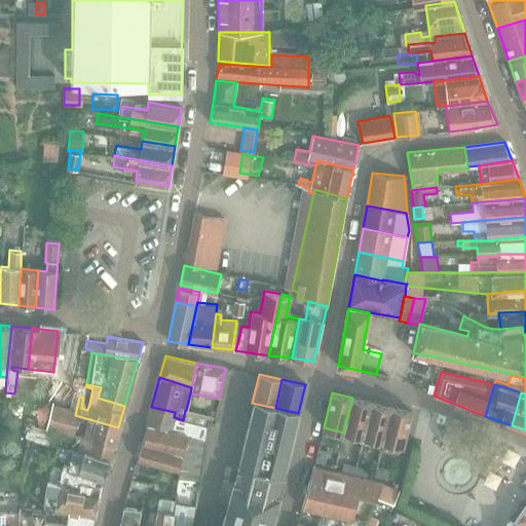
[(75,415),(79,397),(72,396),(70,406),(51,402),(47,429),(71,436),(75,415)]
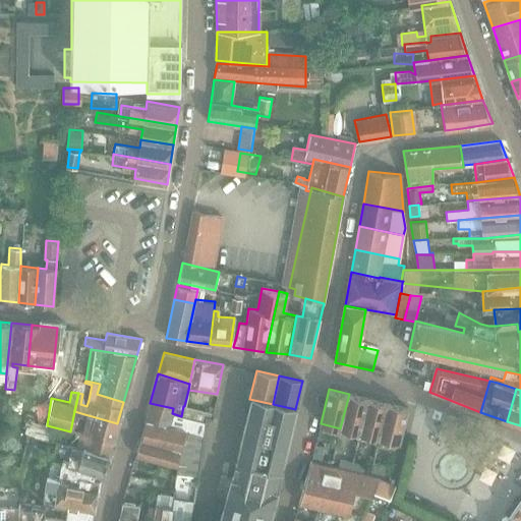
[(359,432),(367,399),(349,394),(340,428),(359,432)]
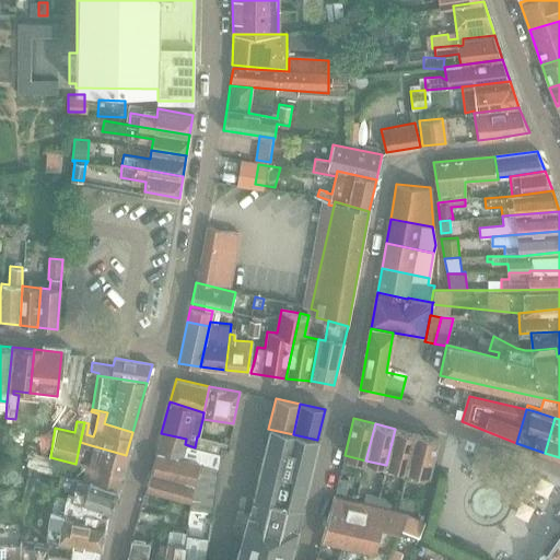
[(317,440),(293,434),(268,429),(252,501),(238,550),(207,545),(205,559),(287,559),(301,511),(317,440)]
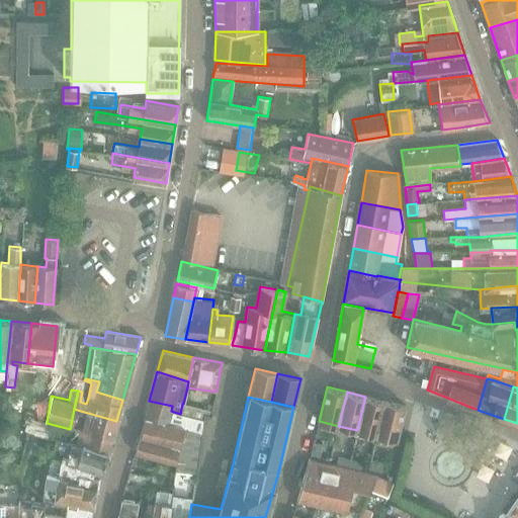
[(376,435),(384,401),(365,397),(357,430),(376,435)]
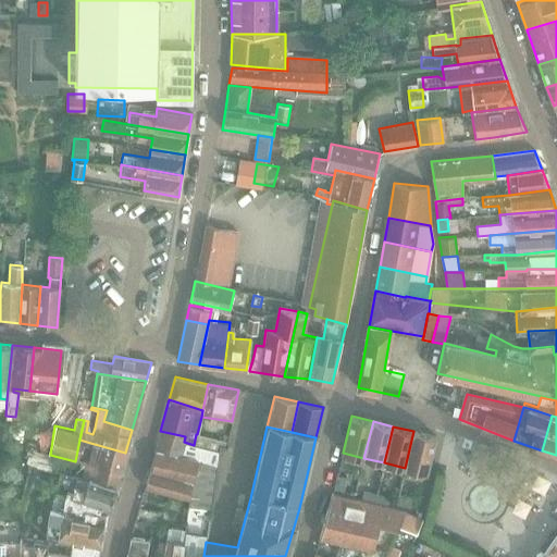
[(218,452),(194,445),(184,442),(185,436),(160,431),(155,449),(166,453),(197,460),(197,461),(215,466),(218,452)]
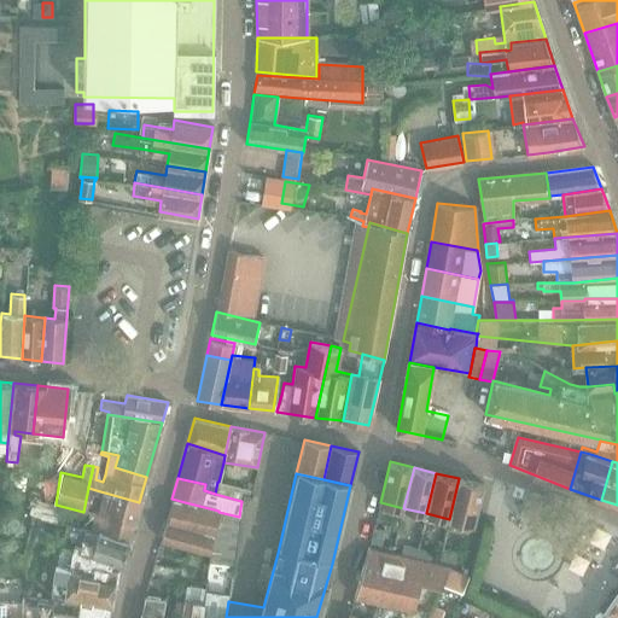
[(459,478),(449,519),(473,525),(483,484),(459,478)]
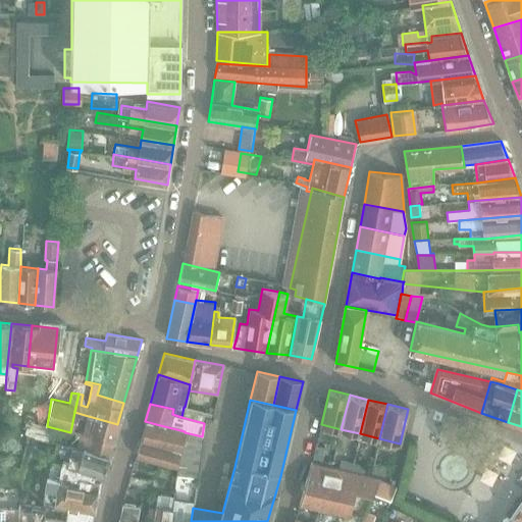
[(212,414),(185,407),(184,407),(181,417),(204,423),(205,417),(211,419),(212,414)]
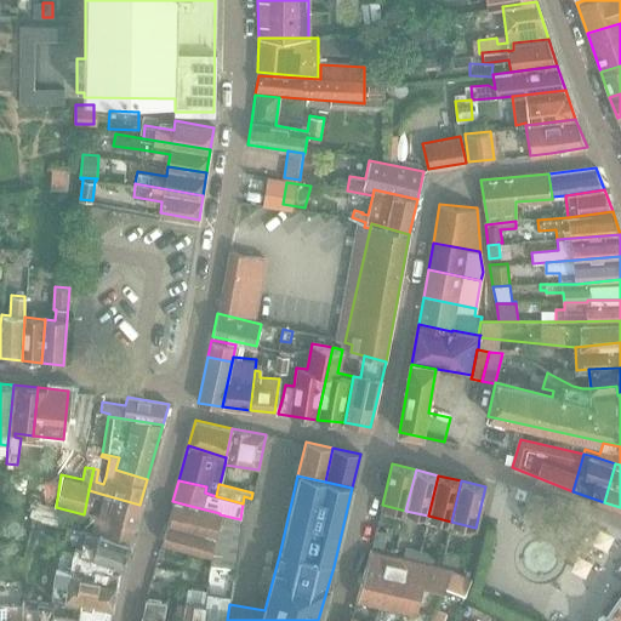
[(132,528),(140,505),(101,494),(95,518),(96,518),(132,528)]
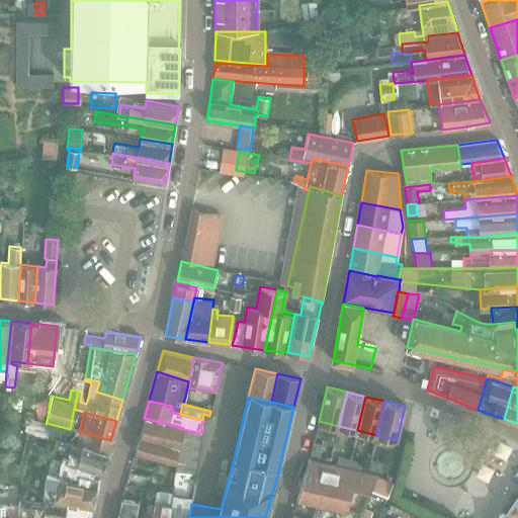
[(179,448),(183,429),(183,428),(155,421),(144,418),(139,437),(179,448)]
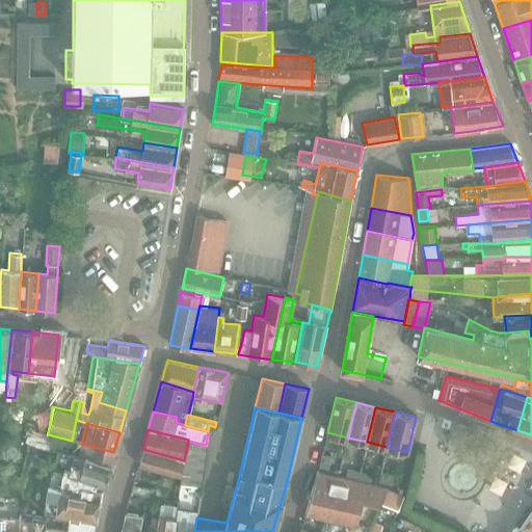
[(29,445),(45,450),(47,434),(32,431),(29,445)]
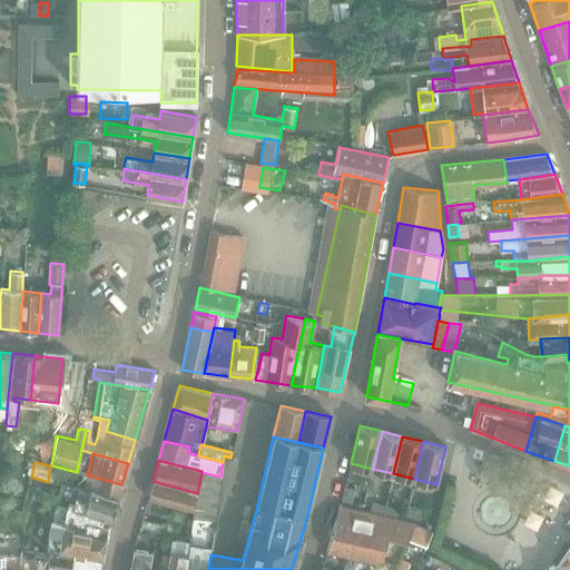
[(215,522),(220,477),(202,472),(197,493),(193,510),(192,519),(215,522)]
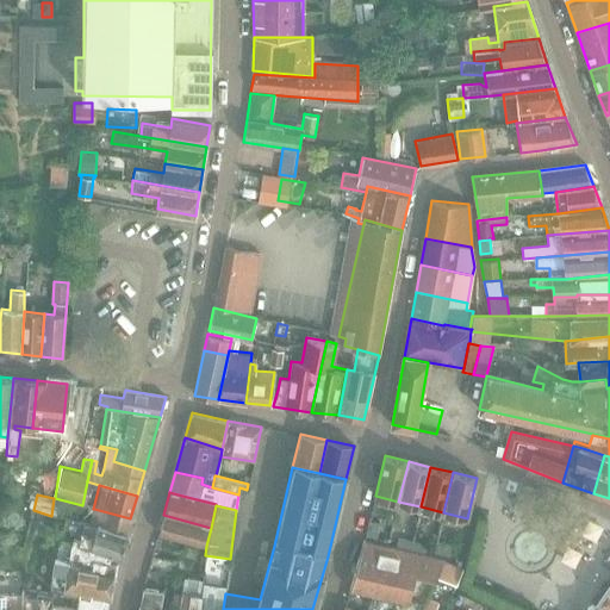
[(126,535),(130,518),(94,509),(89,524),(126,535)]
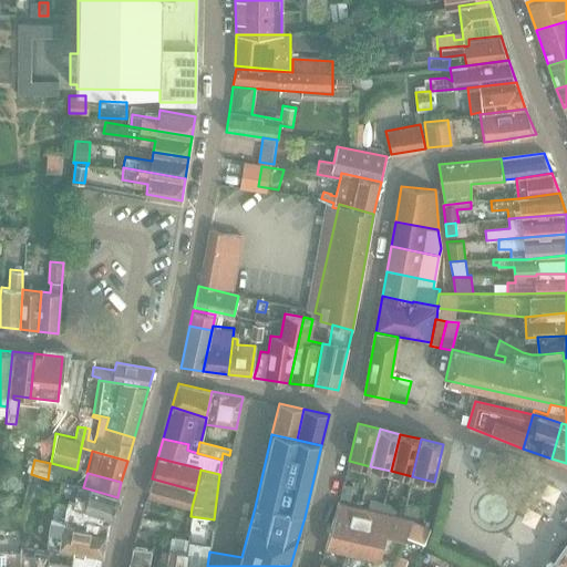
[(192,507),(196,491),(152,478),(146,495),(192,507)]
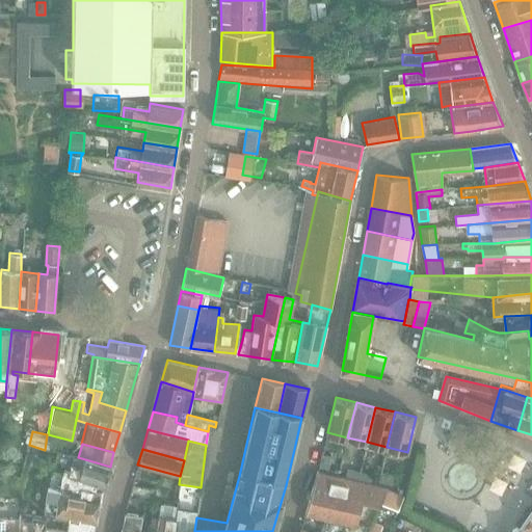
[(318,466),(328,469),(331,455),(321,453),(318,466)]
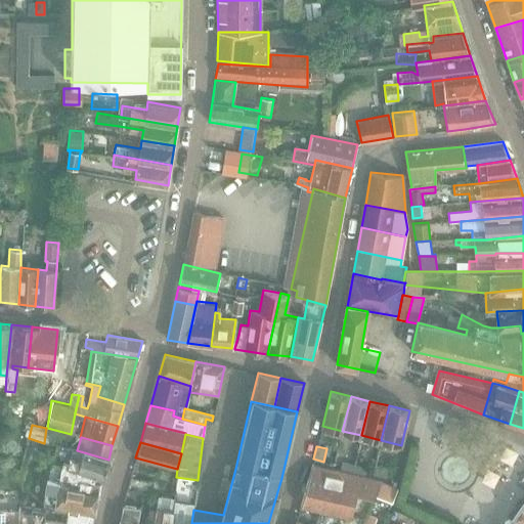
[(108,460),(77,450),(73,449),(67,469),(102,480),(108,460)]
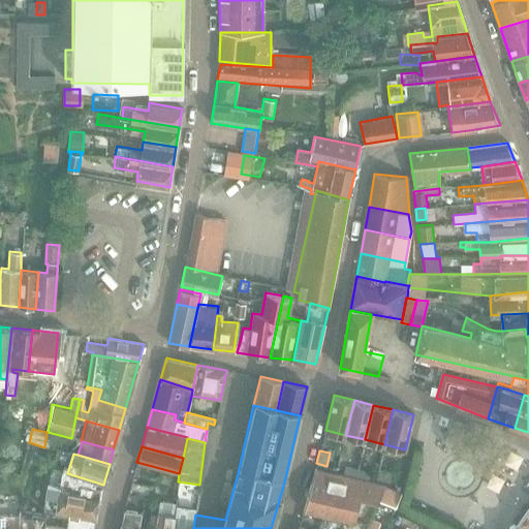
[(343,473),(369,479),(371,471),(345,465),(343,473)]
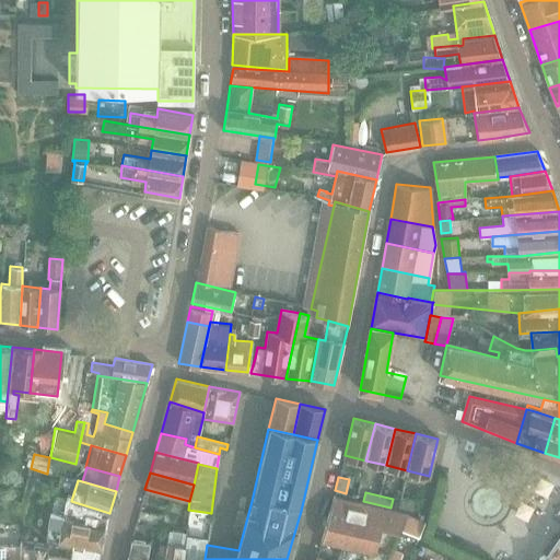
[(406,512),(391,508),(363,501),(333,493),(319,539),(341,546),(362,551),(387,559),(398,531),(405,514),(406,512)]
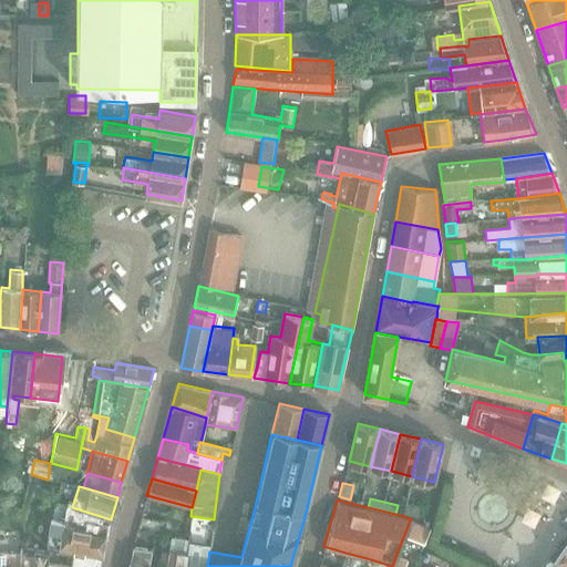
[(403,512),(416,515),(420,506),(406,503),(403,512)]
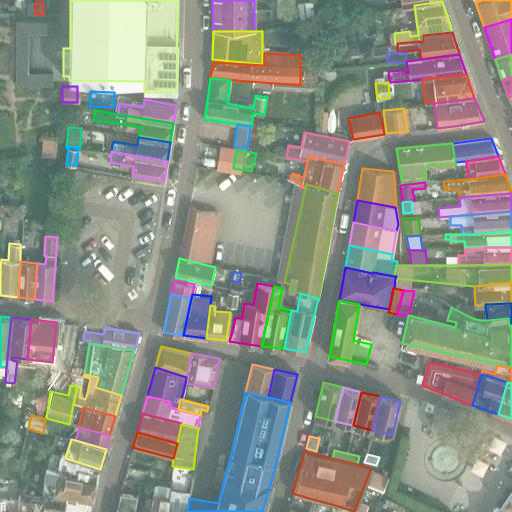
[(65,510),(65,511),(74,511),(90,511),(92,501),(93,502),(98,473),(80,470),(79,475),(47,469),(46,470),(46,471),(45,473),(45,476),(46,478),(44,493),(67,497),(65,510)]
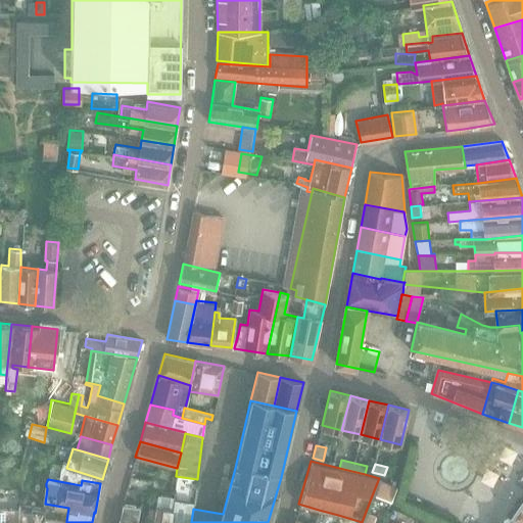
[(396,486),(378,480),(372,495),(391,502),(396,486)]
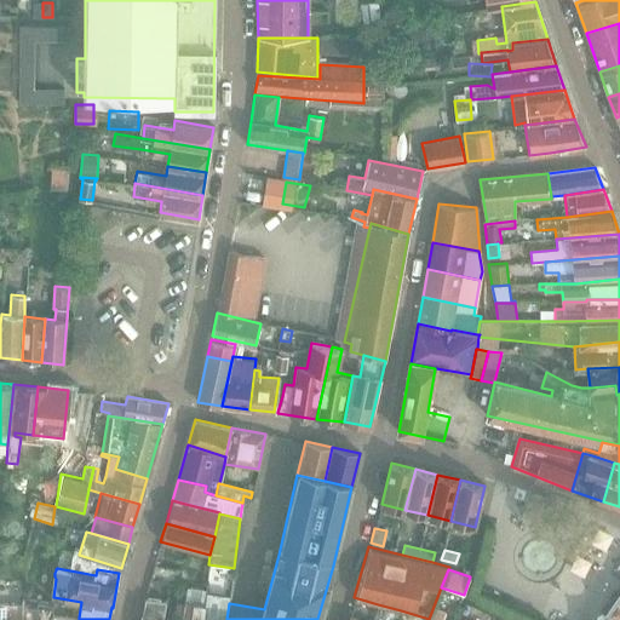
[(201,619),(227,619),(229,603),(230,597),(206,593),(201,619)]
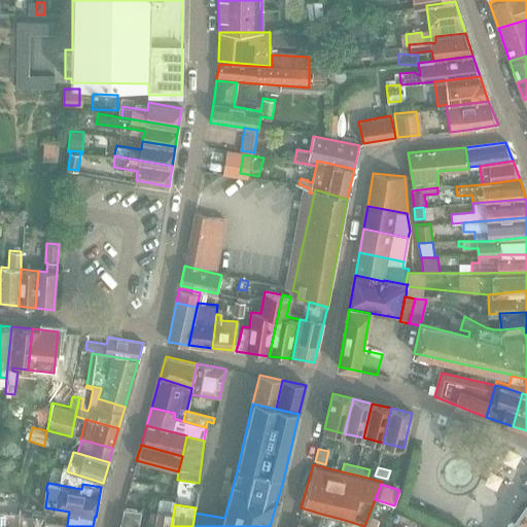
[(526,526),(526,504),(515,523),(523,526),(526,526)]
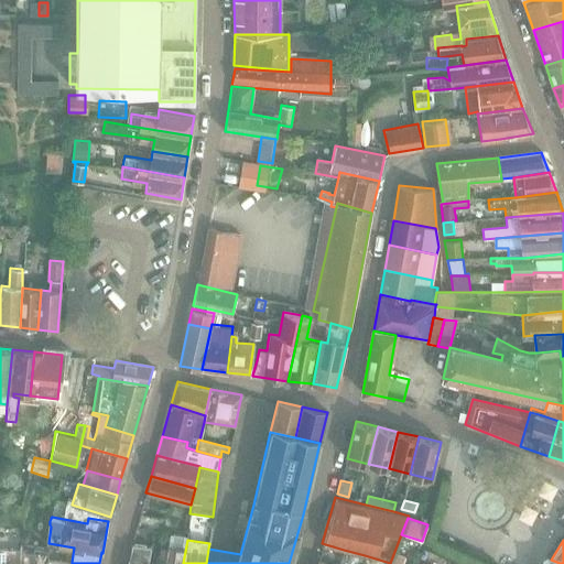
[(0,563),(21,563),(24,544),(21,543),(21,550),(0,549),(0,563)]
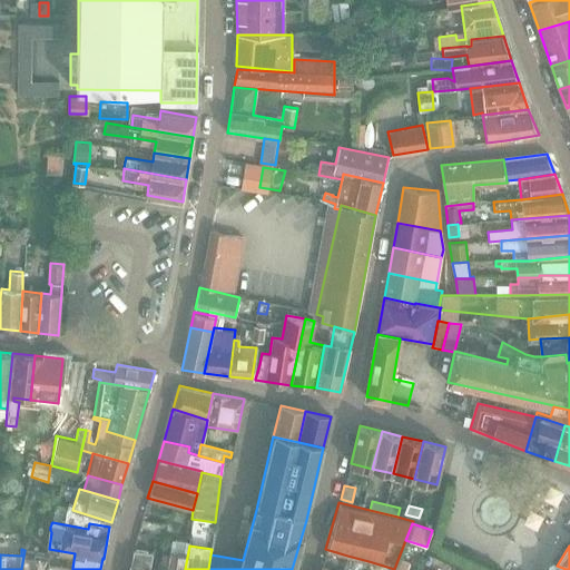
[(148,569),(151,552),(134,549),(129,569),(148,569)]
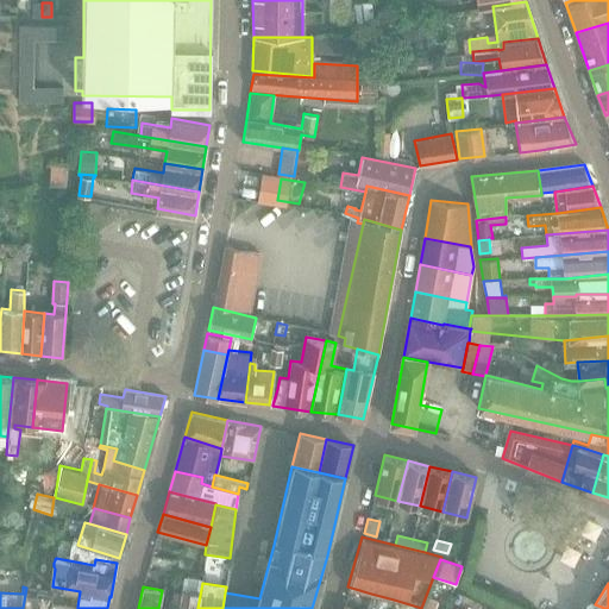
[(54,608),(55,603),(56,592),(26,588),(23,608),(54,608)]
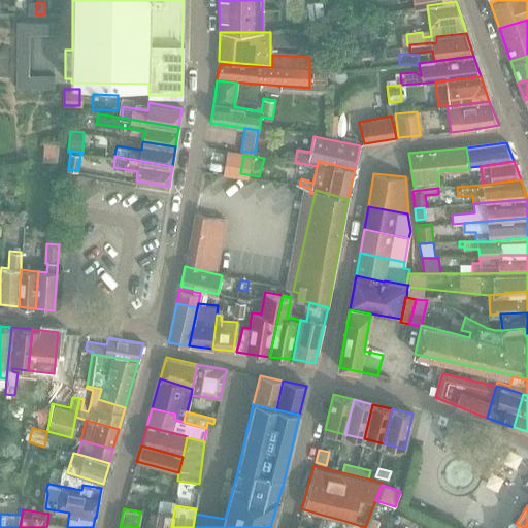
[(171,527),(173,514),(157,512),(157,514),(155,527),(171,527)]
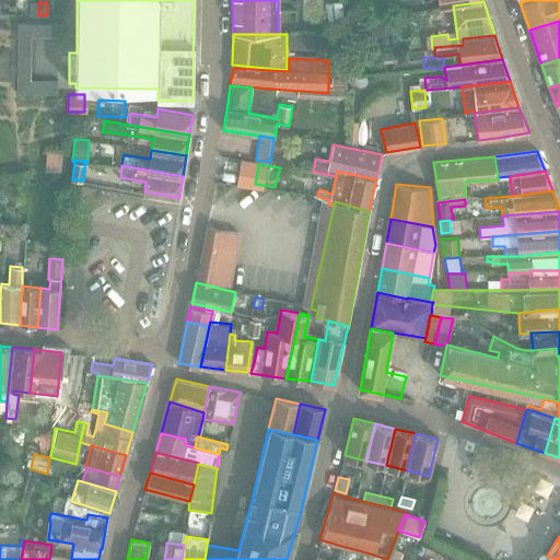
[(164,559),(166,545),(159,544),(158,553),(156,553),(154,559),(164,559)]
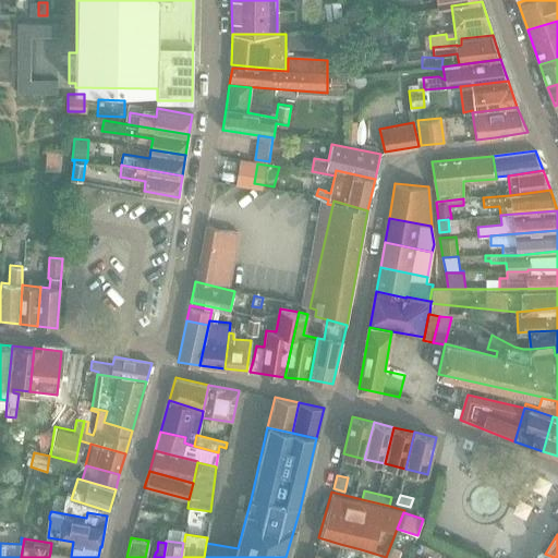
[(358,557),(361,549),(340,544),(337,554),(335,557),(358,557)]
